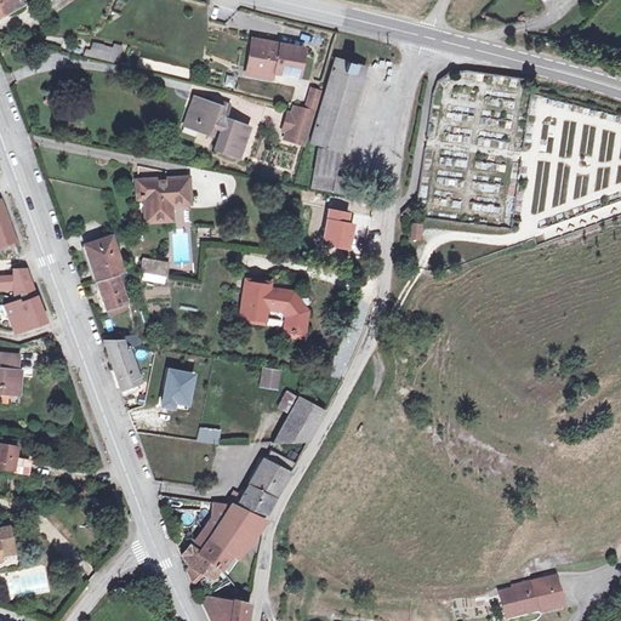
[(0,0),(0,17),(7,13),(22,5),(20,0),(0,0)]
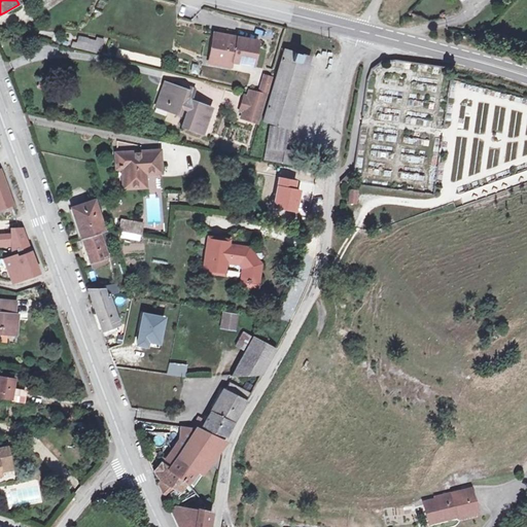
[(19,4),(6,11),(7,13),(20,6),(19,4)]
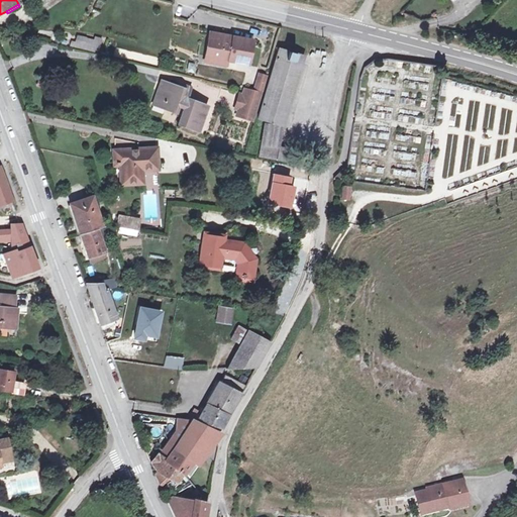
[(209,37),(205,57),(225,60),(228,61),(229,61),(248,65),(253,40),(224,35),(223,39),(209,37)]
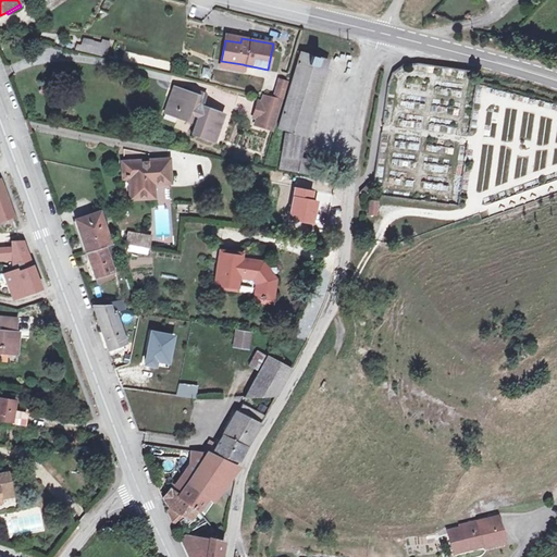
[(82,41),(79,51),(101,56),(103,47),(82,41)]
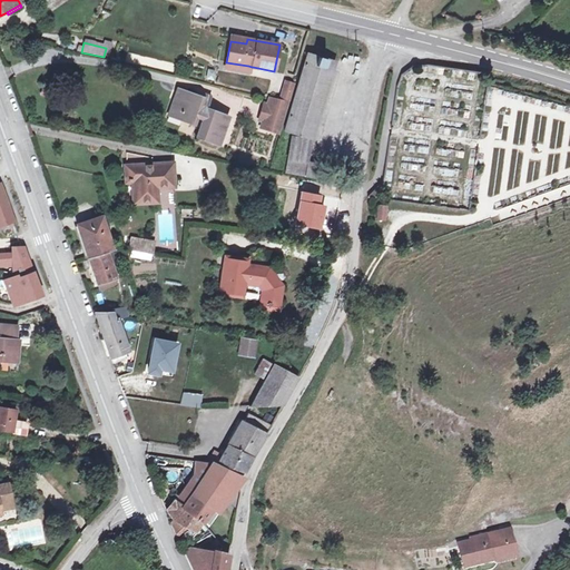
[(334,61),(307,53),(285,129),(312,138),(334,61)]
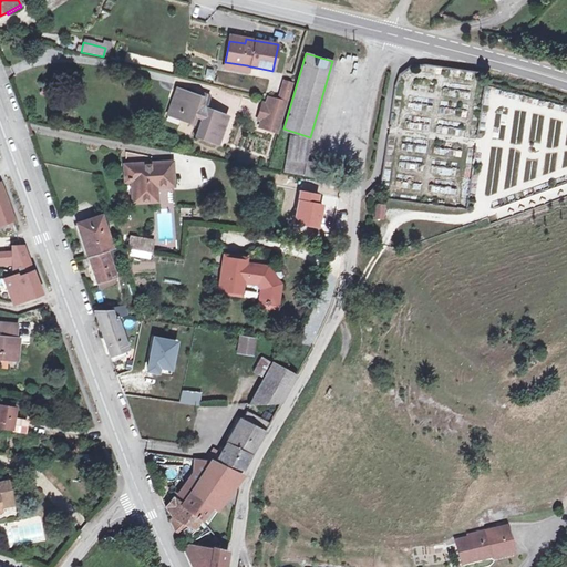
[(225,62),(224,66),(250,71),(250,66),(247,65),(225,62)]
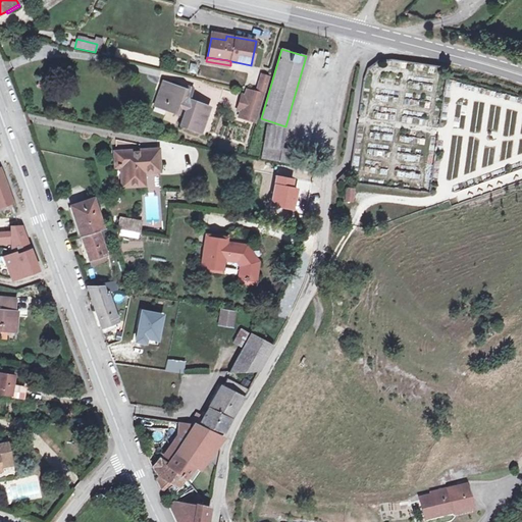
[(262,74),(260,84),(267,86),(270,77),(262,74)]
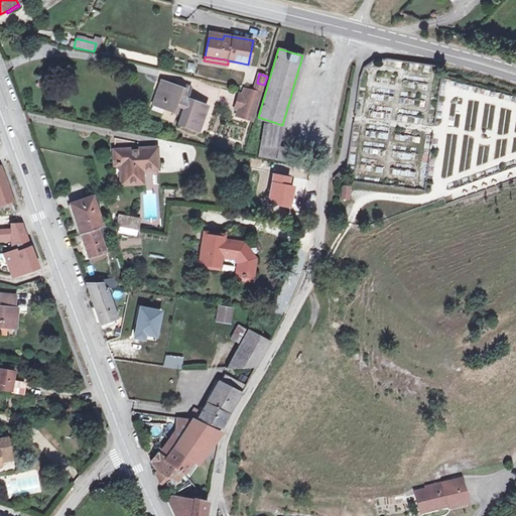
[(159,88),(154,99),(155,99),(164,103),(162,108),(175,112),(178,105),(183,107),(177,123),(196,130),(199,121),(202,122),(207,106),(189,100),(190,100),(194,89),(187,87),(186,90),(182,88),(164,82),(161,89),(159,88)]
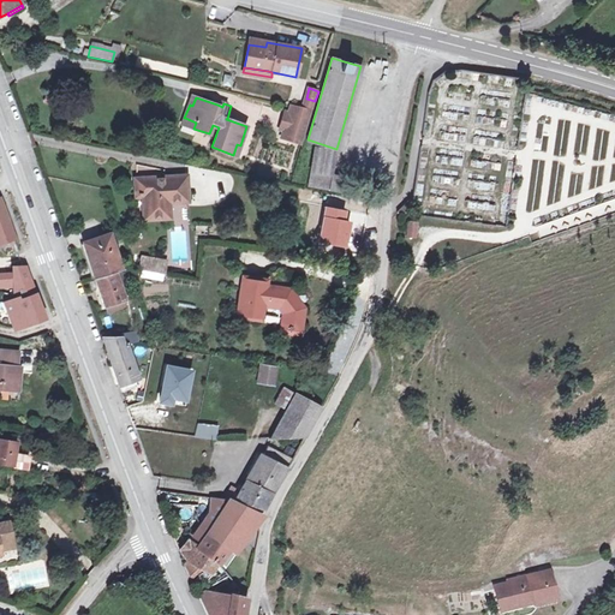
[(315,101),(306,99),(304,107),(312,109),(315,101)]
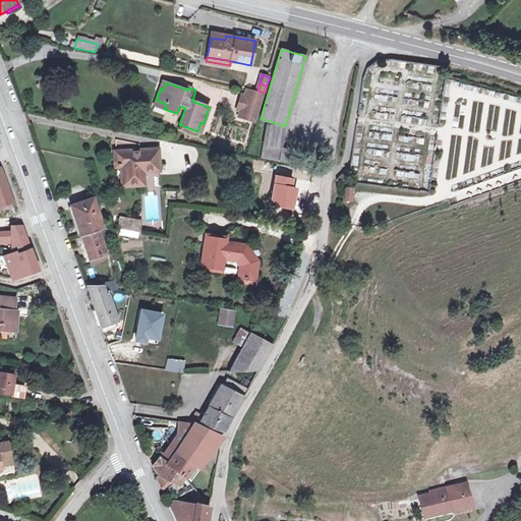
[(239,110),(238,114),(256,120),(265,93),(246,89),(243,98),(239,110)]
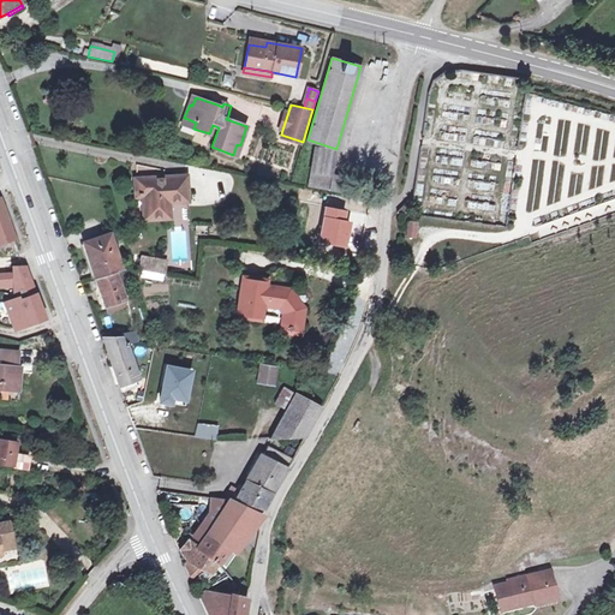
[(185,118),(183,124),(193,129),(196,123),(185,118)]
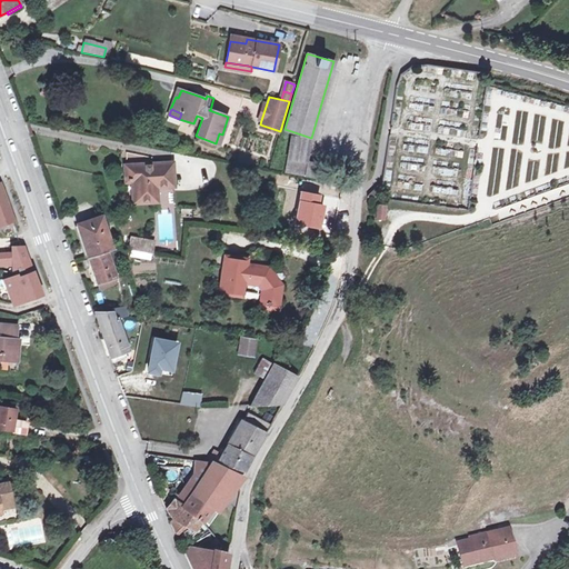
[(260,125),(259,129),(279,135),(280,131),(260,125)]
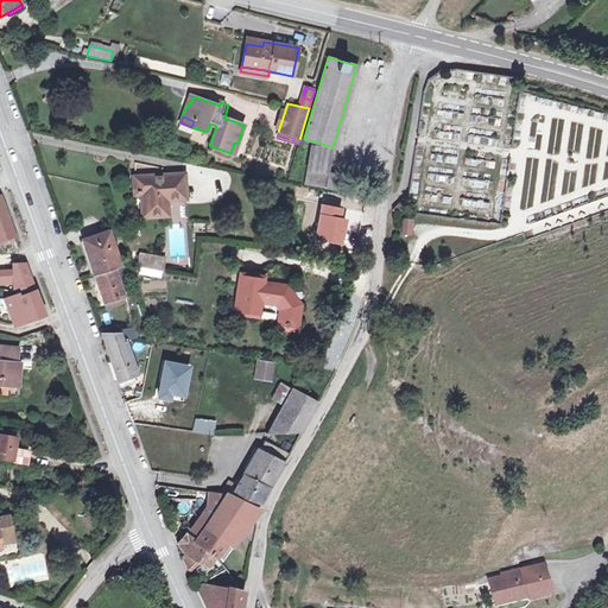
[(308,170),(304,185),(325,189),(344,192),(347,176),(328,172),(333,149),(311,145),(308,170)]
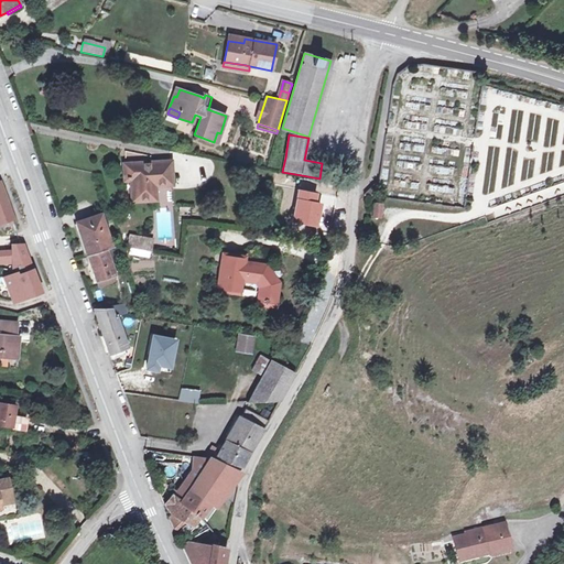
[(154,163),(123,164),(125,181),(131,181),(132,202),(155,201),(155,186),(155,185),(155,181),(160,181),(160,179),(172,177),(171,163),(154,164),(154,163)]
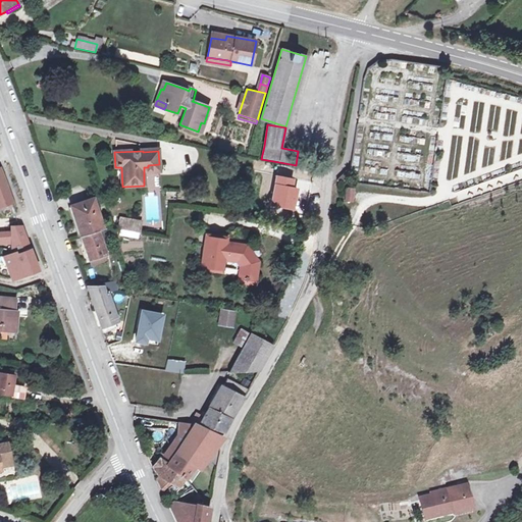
[(236,162),(233,169),(243,171),(245,164),(236,162)]
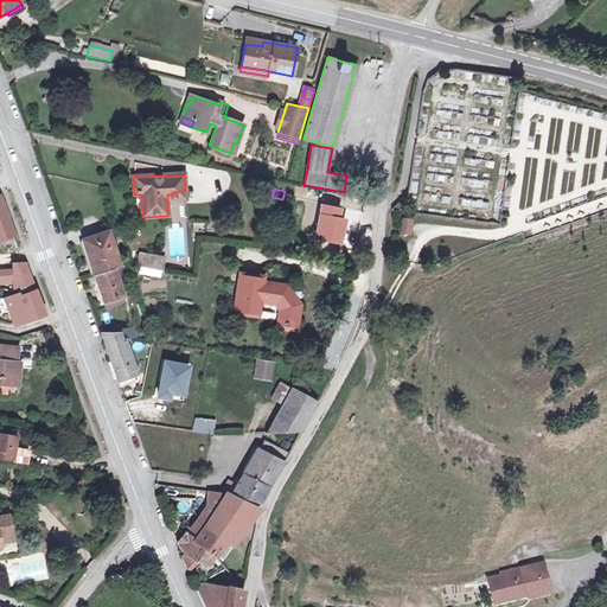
[(286,191),(285,198),(300,202),(302,195),(286,191)]
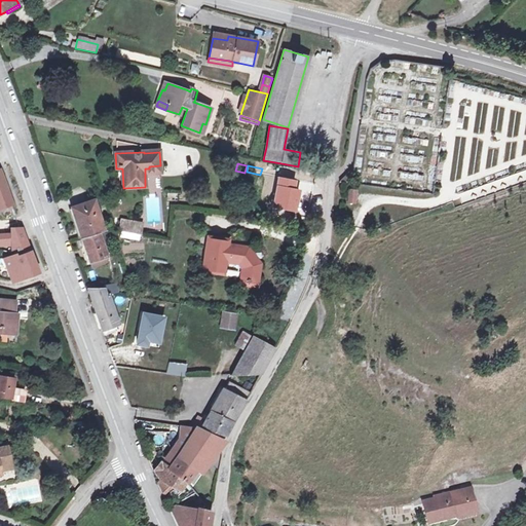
[(343,178),(339,182),(351,183),(352,172),(349,171),(349,175),(345,180),(343,178)]
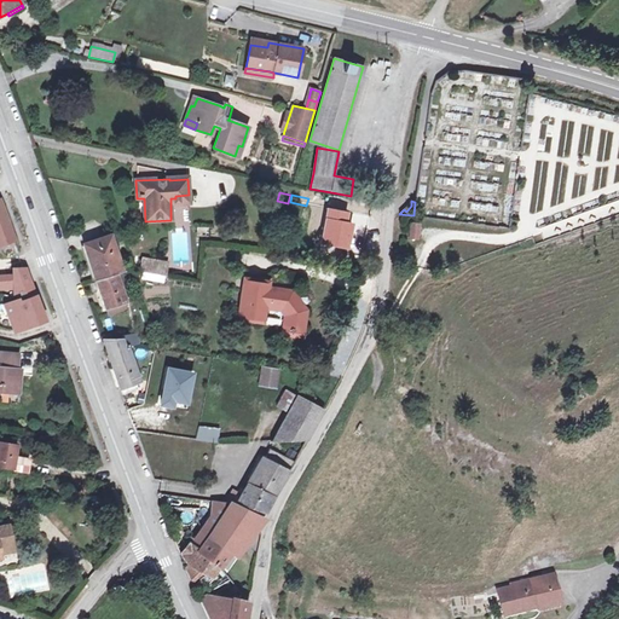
[(0,203),(0,247),(15,242),(7,223),(0,203)]
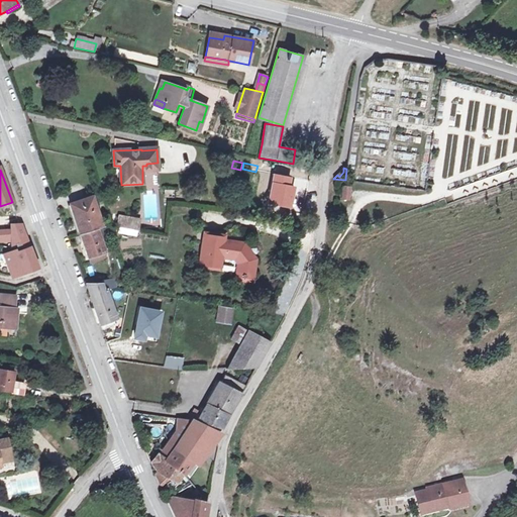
[(92,197),(71,204),(80,234),(98,228),(101,227),(102,226),(92,197)]
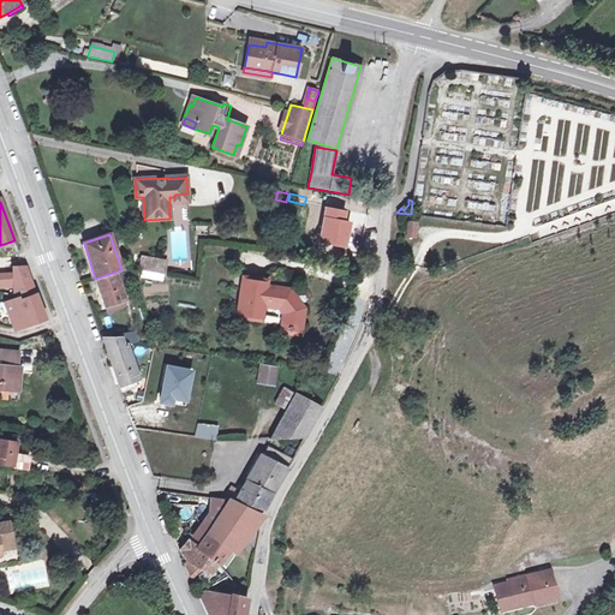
[(142,257),(141,269),(143,269),(163,273),(165,273),(166,261),(142,257)]
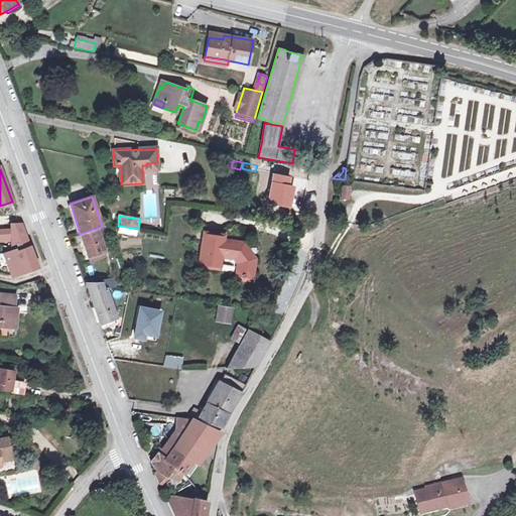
[(20,223),(11,224),(11,231),(12,241),(13,241),(14,250),(29,247),(20,223)]
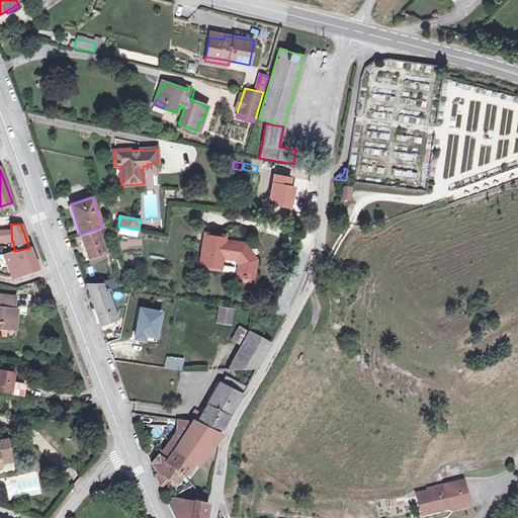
[(120,227),(119,233),(136,236),(138,230),(120,227)]
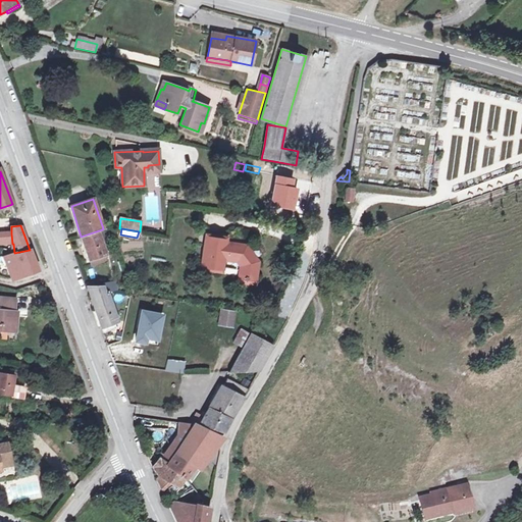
[(99,230),(81,237),(89,260),(90,260),(106,254),(107,254),(102,240),(99,230)]
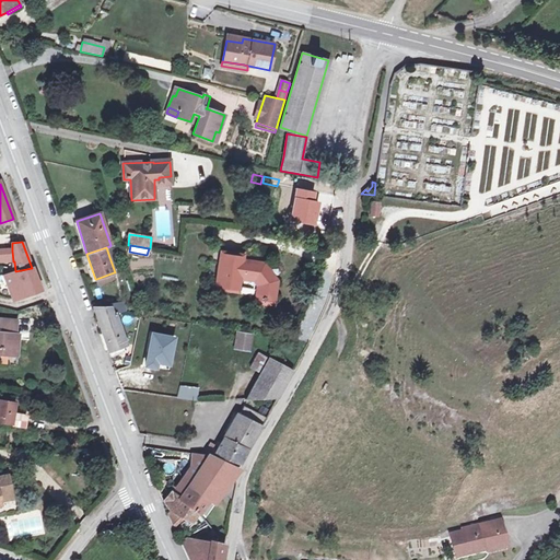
[(12,251),(0,252),(0,261),(13,261),(12,251)]
